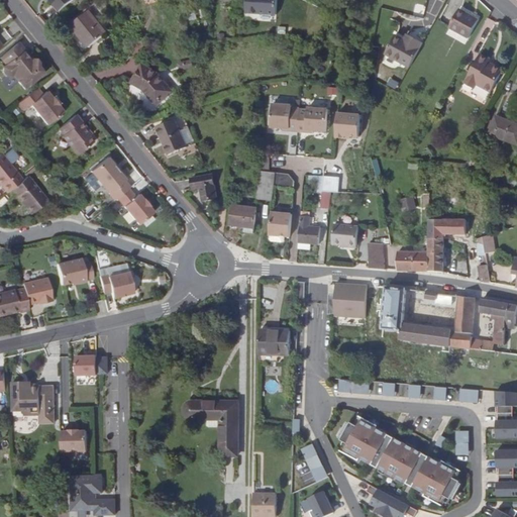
[(49,0),(61,13),(76,0),(49,0)]
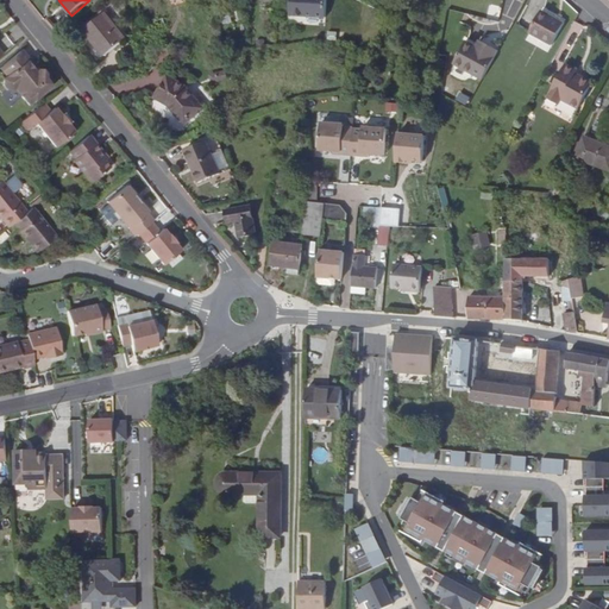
[(326,0),(288,0),(288,14),(326,18),(326,0)]
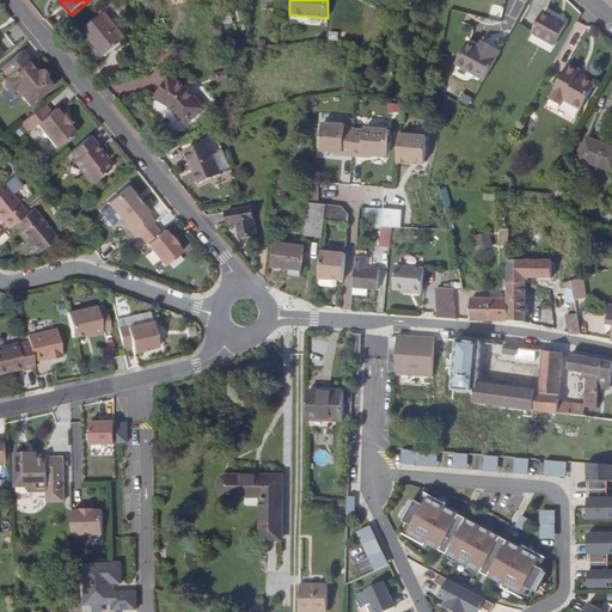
[(127,40),(105,14),(86,31),(106,56),(127,40)]
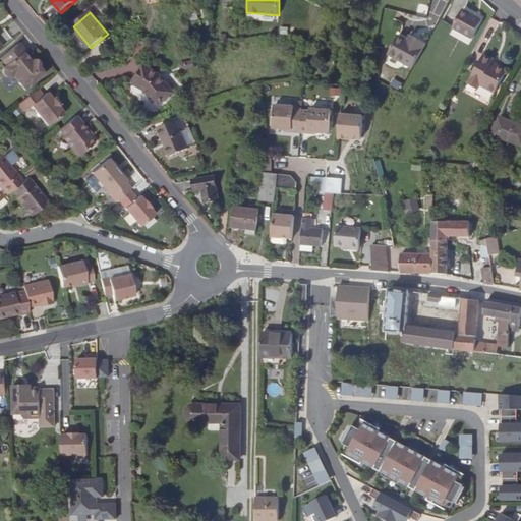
[(481,24),(461,14),(452,34),(471,44),(481,24)]
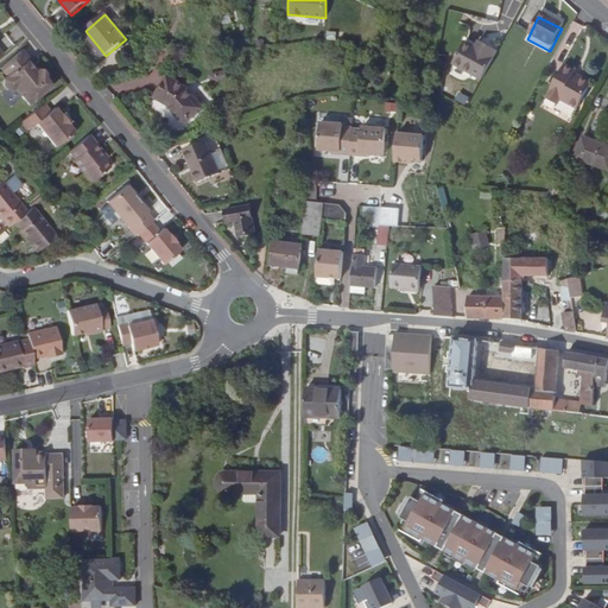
[(324,39),(335,42),(336,32),(325,31),(324,39)]
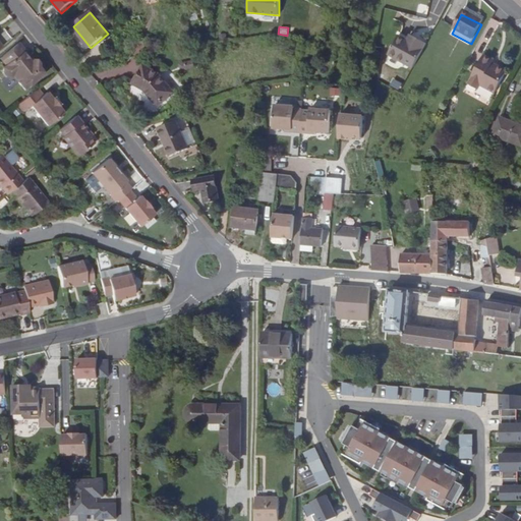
[(415,70),(427,47),(416,41),(413,46),(408,44),(399,39),(390,57),(415,70)]
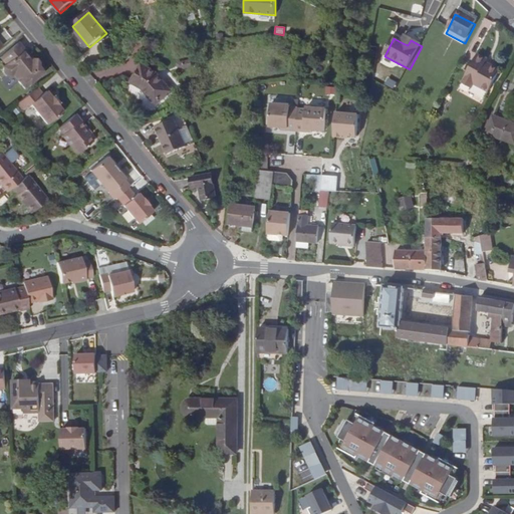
[(23,57),(16,48),(2,59),(8,66),(2,70),(2,75),(5,80),(11,80),(13,78),(18,84),(17,85),(24,93),(44,76),(38,69),(39,65),(35,62),(32,62),(29,64),(23,57)]
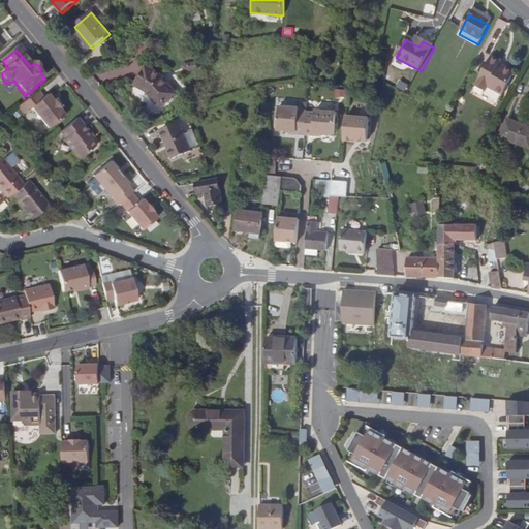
[(27,57),(24,59),(30,66),(33,64),(27,57)]
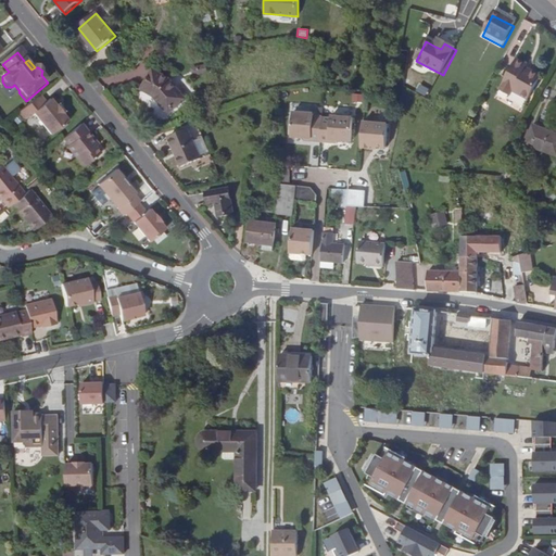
[(529,102),(541,79),(526,71),(527,68),(516,63),(498,93),(509,99),(513,93),(529,102)]
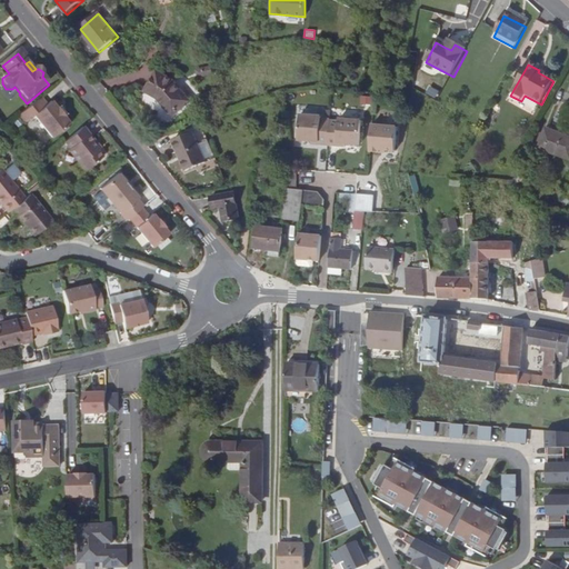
[(173,81),(169,79),(155,72),(152,76),(146,91),(145,92),(158,99),(172,118),(182,110),(191,103),(173,81)]
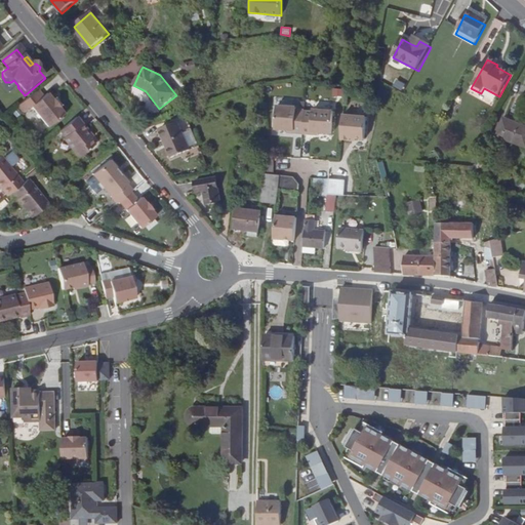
[(45,97),(39,90),(18,107),(25,115),(33,108),(49,128),(66,115),(61,109),(54,102),(48,94),(45,97)]
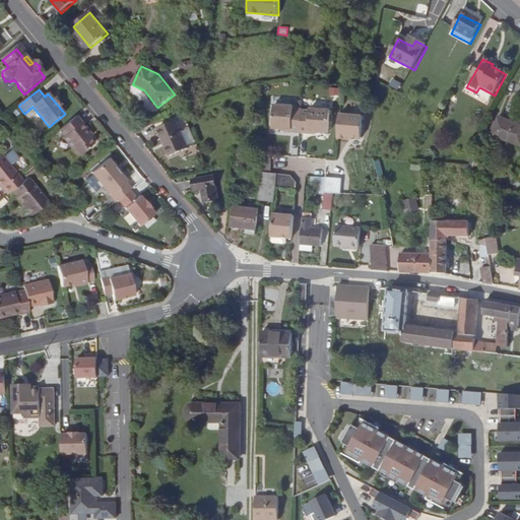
[(57,98),(54,101),(60,108),(63,106),(57,98)]
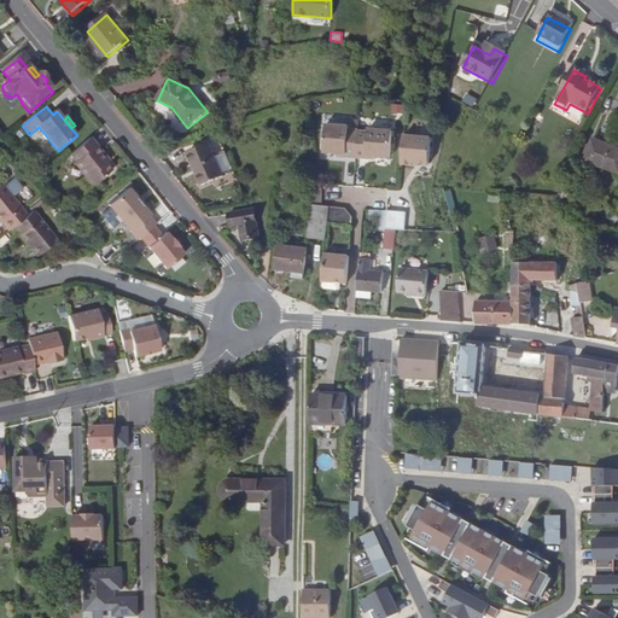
[(369,156),(377,156),(392,158),(395,134),(372,132),(372,135),(349,133),(349,129),(327,127),(325,151),(340,153),(348,153),(347,157),(369,159),(369,156)]
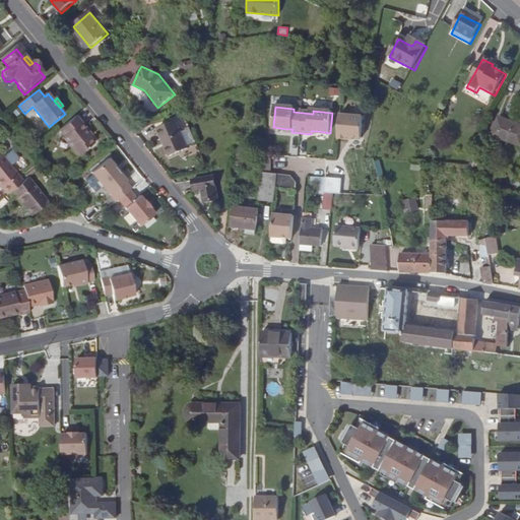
[(349,138),(353,139),(362,140),(364,119),(340,117),(338,140),(348,141),(349,138)]
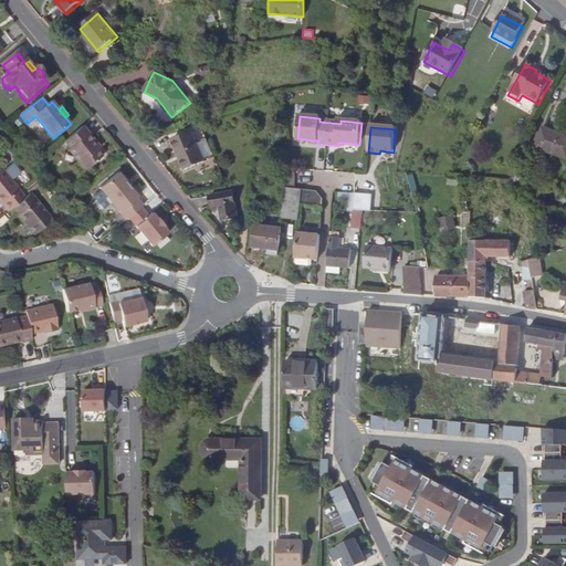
[(96,142),(84,128),(66,143),(72,149),(70,150),(87,171),(104,158),(98,152),(101,150),(94,143),(96,142)]
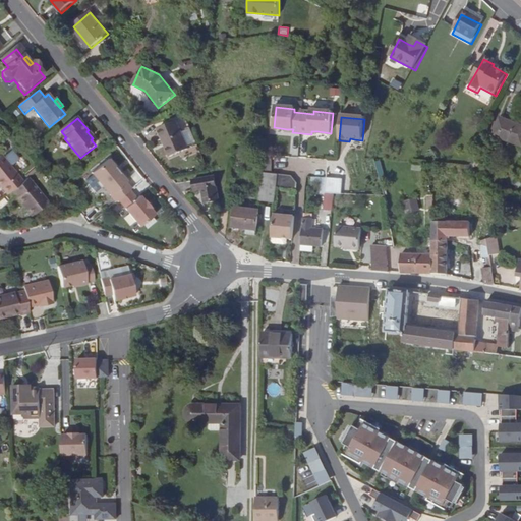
[(520,126),(502,120),(494,131),(491,137),(520,147),(520,126)]
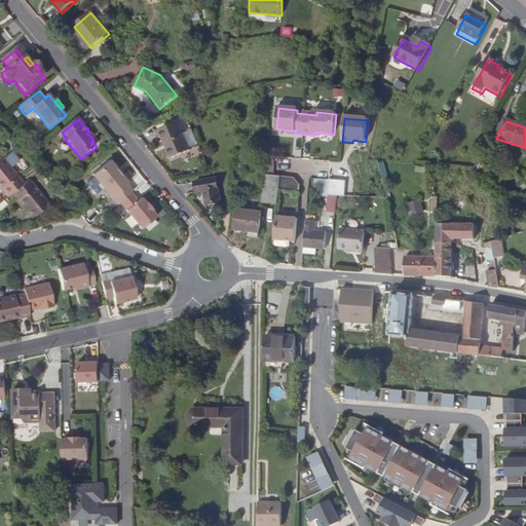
[(166,148),(164,150),(168,159),(187,152),(176,123),(159,129),(165,145),(166,148)]
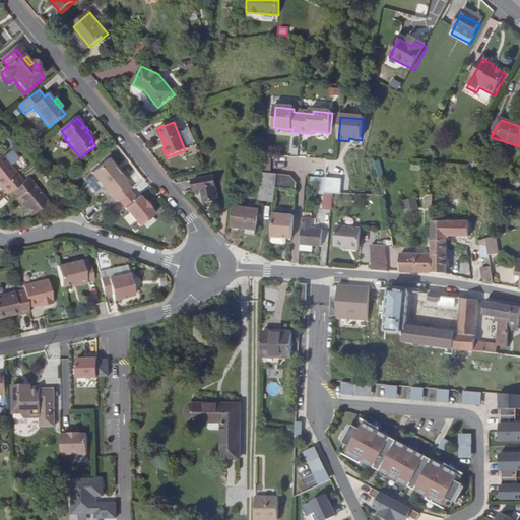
[(2,155),(0,156),(0,188),(0,189),(17,175),(2,155)]
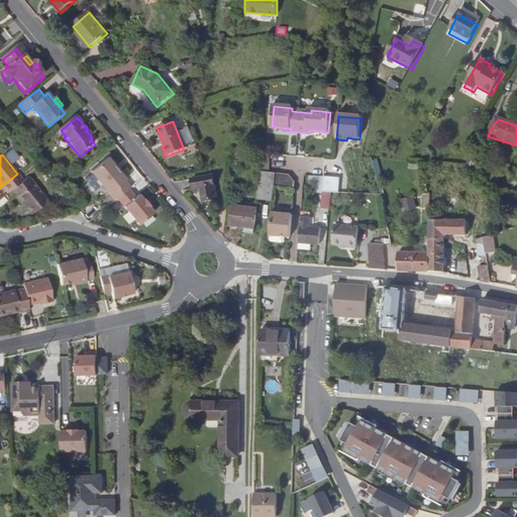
[(372,160),(376,174),(381,173),(377,159),(372,160)]
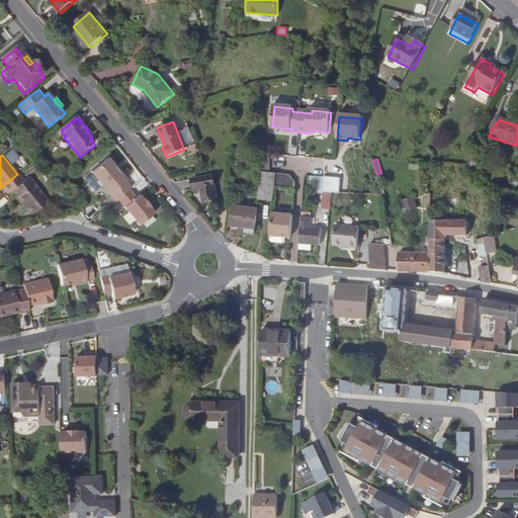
[(91,174),(114,203),(117,201),(128,192),(131,190),(124,183),(126,182),(108,160),(91,174)]
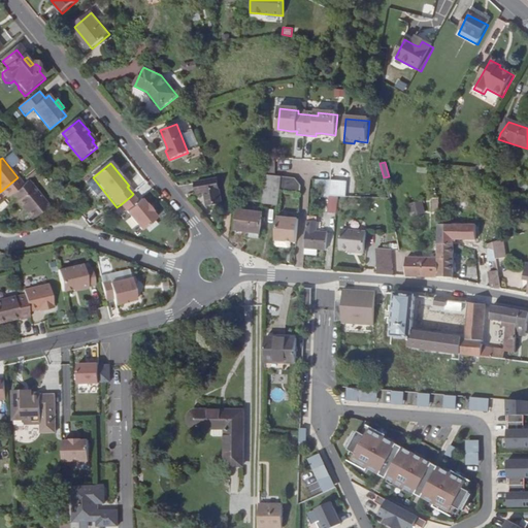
[(263,203),(279,205),(282,190),(284,176),(275,176),(267,175),(263,203)]
